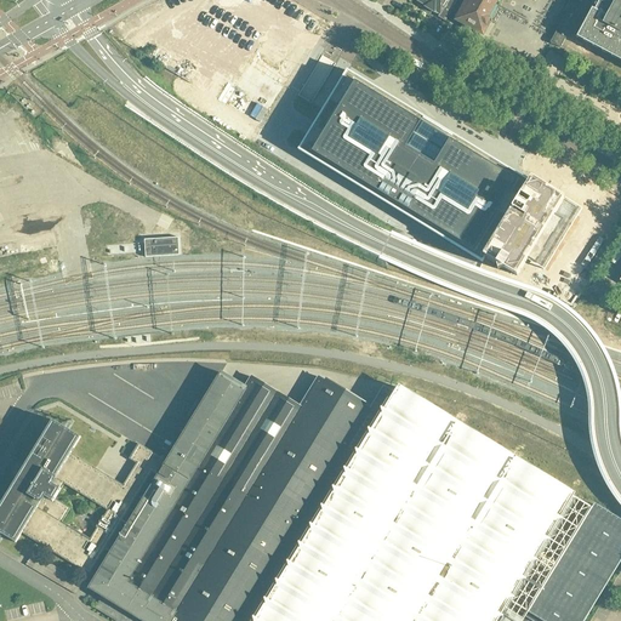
[(457,1),(455,0),(429,0),(427,6),(426,6),(428,7),(427,9),(445,21),(457,1)]
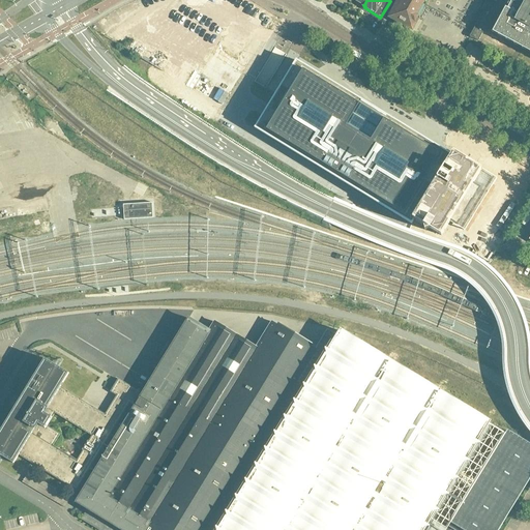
[(403,30),(413,36),(416,31),(417,29),(420,22),(416,20),(418,17),(416,16),(422,3),(424,0),(398,0),(394,8),(393,8),(389,16),(390,16),(390,17),(395,20),(396,21),(394,25),(393,26),(393,28),(393,29),(394,31),(395,31),(398,32),(400,32),(402,31),(403,30)]
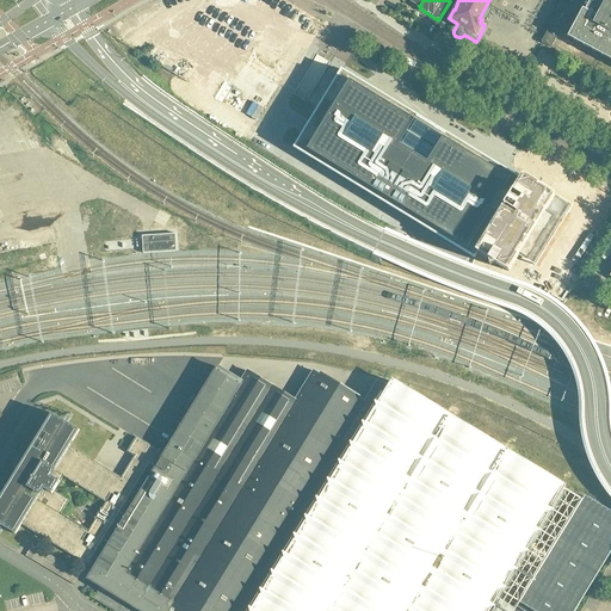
[(551,48),(575,5),(566,0),(565,0),(547,34),(542,42),(551,48)]
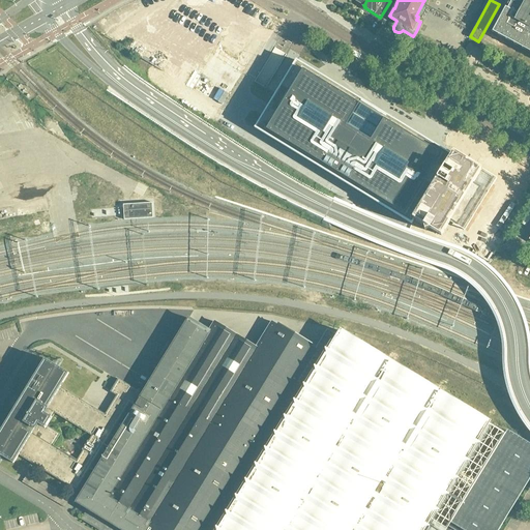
[(529,0),(507,0),(511,2),(508,8),(505,7),(492,32),(529,53),(529,0)]
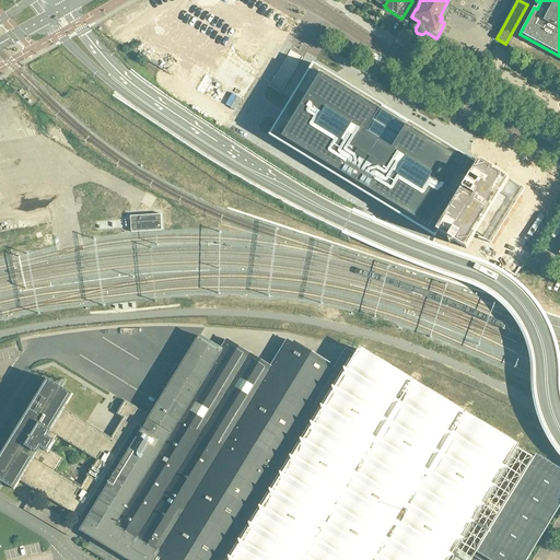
[(476,164),(464,156),(450,148),(401,118),(399,117),(397,116),(366,97),(314,65),(292,100),(287,109),(282,117),(278,124),(270,137),(276,141),(369,197),(435,237),(438,233),(444,236),(462,247),(464,248),(468,252),(482,259),(490,246),(492,242),(518,199),(526,188),(500,173),(488,165),(491,160),(491,161),(494,155),(496,150),(491,144),(486,143),(480,148),(479,149),(476,148),(468,149),(466,153),(478,161),(476,164)]
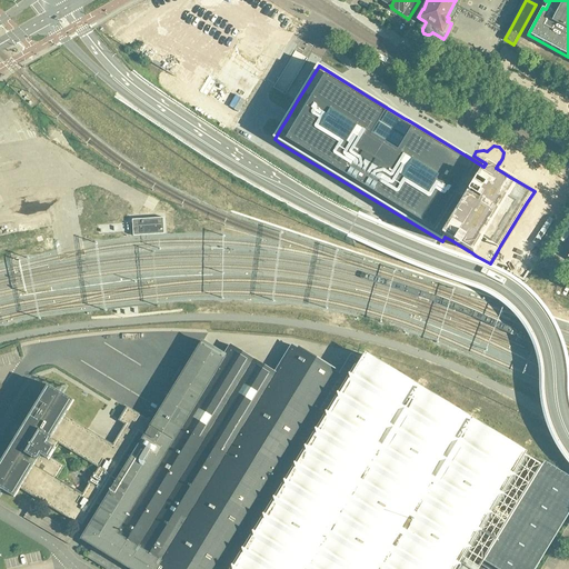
[(163,217),(132,219),(133,236),(165,233),(163,217)]
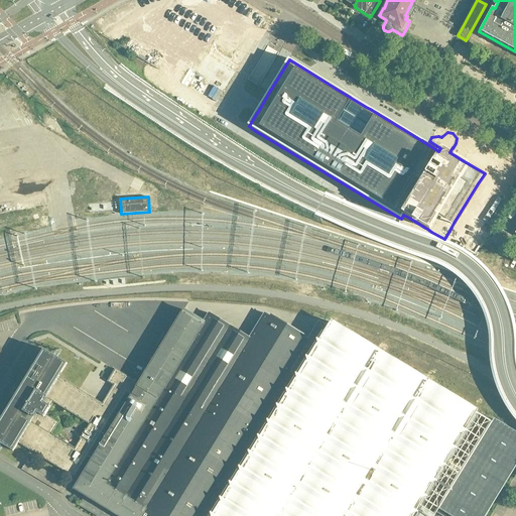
[(500,249),(505,239),(496,233),(490,243),(500,249)]
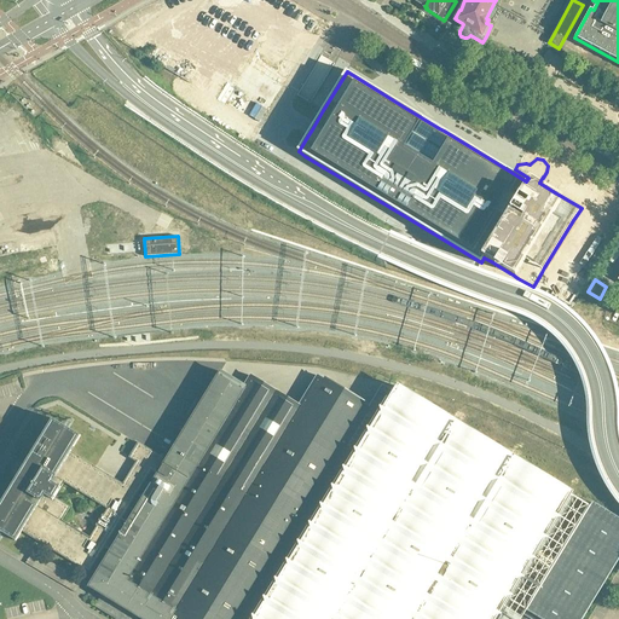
[(583,618),(618,562),(618,520),(547,475),(512,453),(389,379),(372,406),(365,401),(366,400),(329,377),(328,379),(320,375),(302,404),(254,374),(247,385),(221,369),(167,460),(138,443),(129,457),(137,462),(123,484),(70,451),(80,435),(52,418),(24,464),(18,466),(15,472),(16,478),(0,503),(0,531),(16,541),(22,531),(90,572),(152,470),(158,474),(90,586),(102,594),(94,606),(115,618),(137,618),(138,617),(142,618),(583,618)]
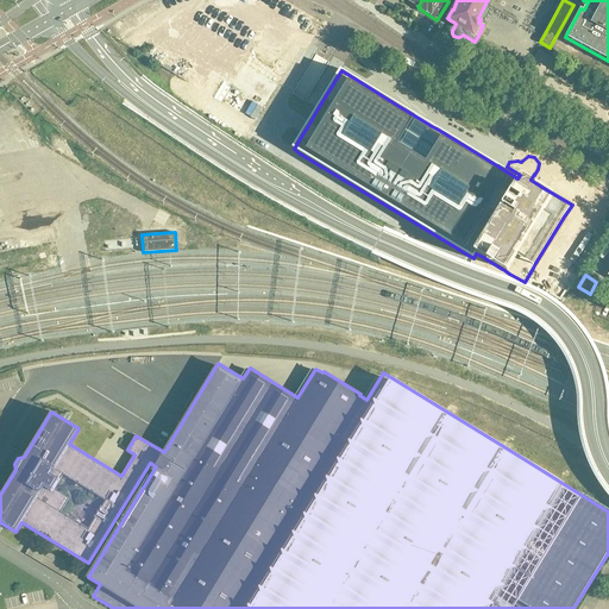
[(81,572),(32,542),(25,553),(74,583),(81,572)]
